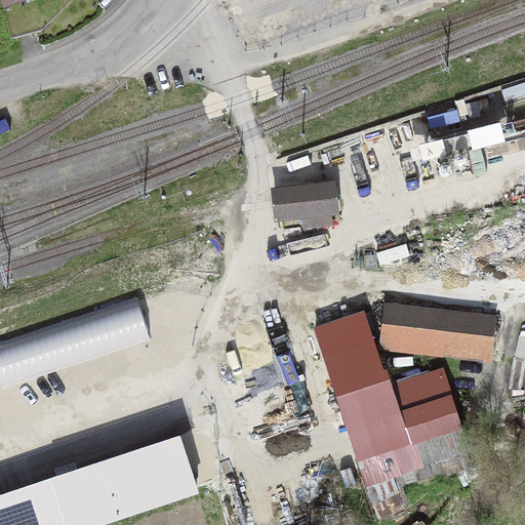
[(457,109),(427,117),(430,129),(459,121),(457,109)]
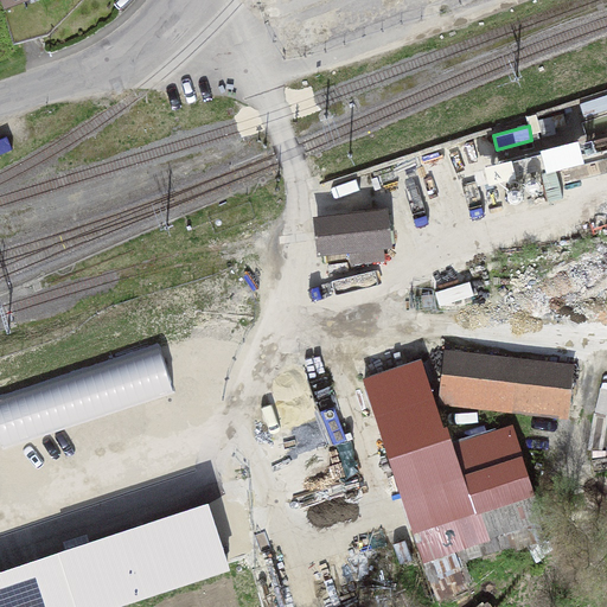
[(385,243),(383,213),(318,221),(321,249),(352,247),(353,261),(378,257),(377,244),(385,243)]
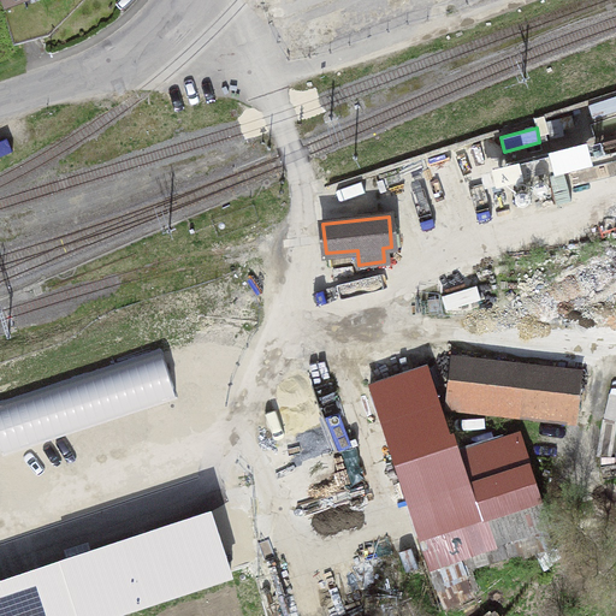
[(0,452),(33,434),(157,368),(141,338),(129,315),(108,318),(0,375),(0,452)]
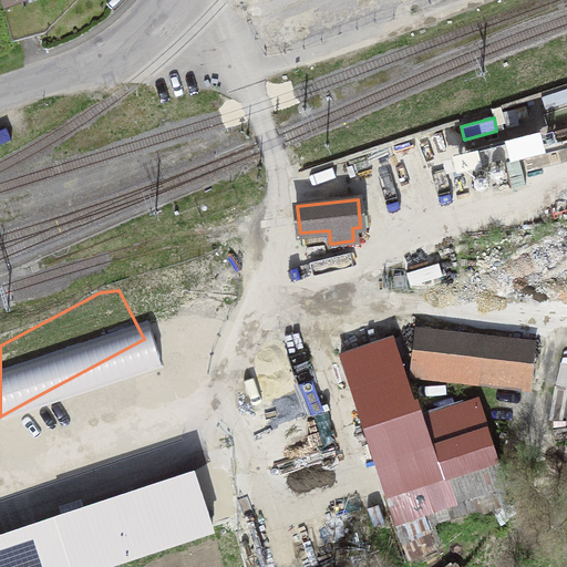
[(130,311),(144,339),(174,323),(160,296),(130,311)]
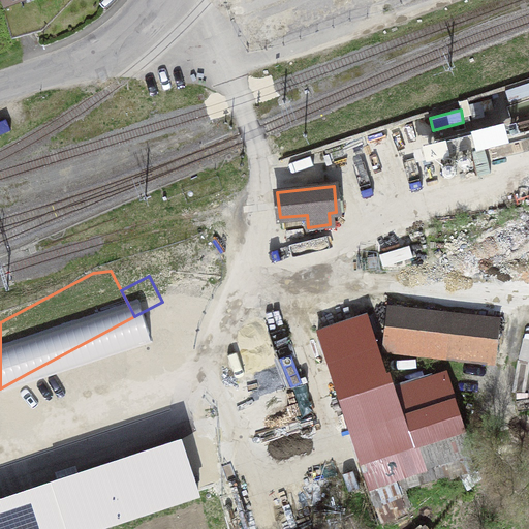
[(439,347),(492,352),(495,321),(392,310),(387,341),(387,351),(438,354),(439,347)]
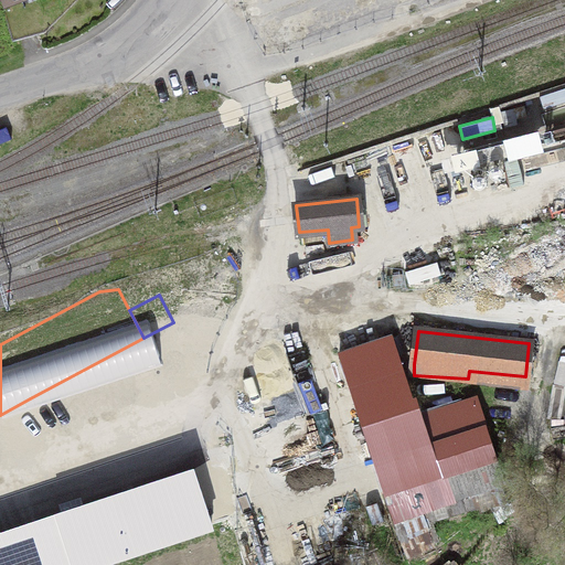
[(392,519),(503,482),(477,400),(422,418),(415,401),(413,402),(391,337),(339,354),(392,519)]
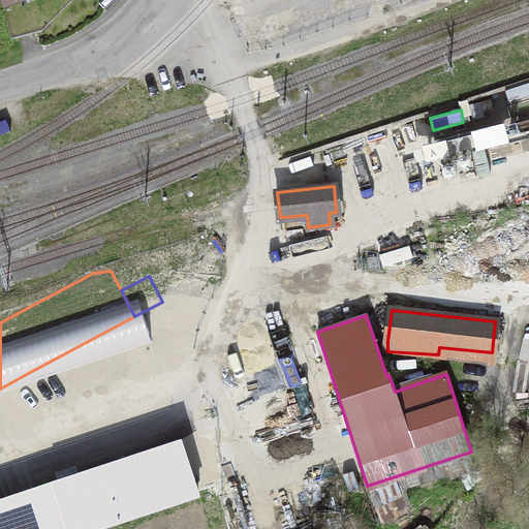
[(134,316),(28,373),(62,440),(168,383),(137,322),(134,316)]
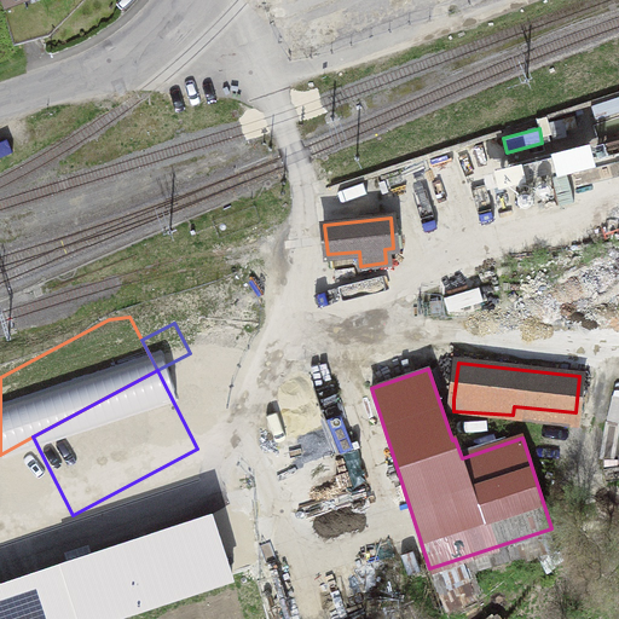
[(313,432),(325,428),(318,411),(284,423),(291,441),(279,446),(285,463),(319,450),(313,432)]
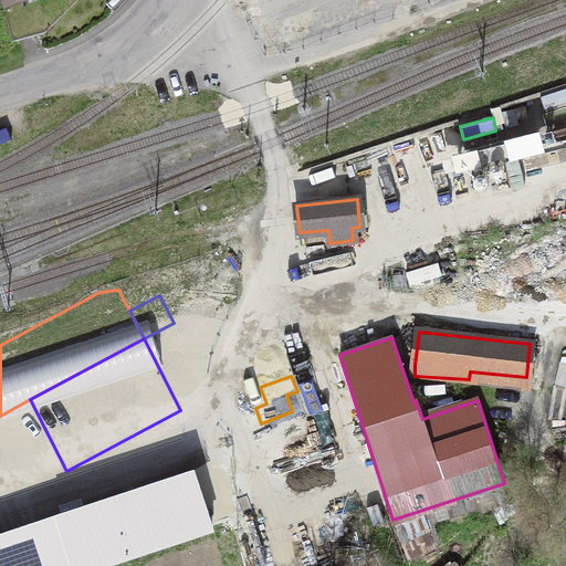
[(210,526),(191,472),(113,498),(129,553),(210,526)]
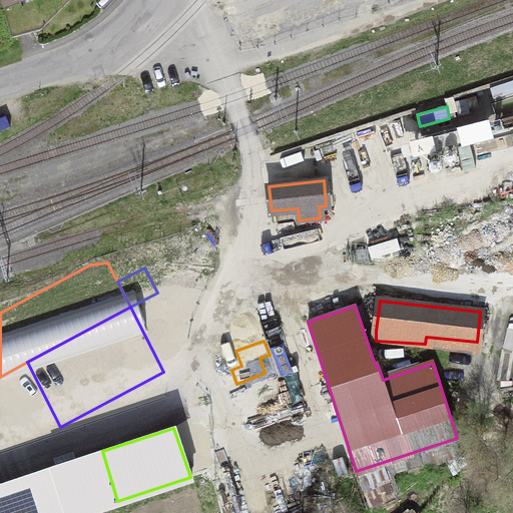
[(0,512),(92,512),(116,505),(117,501),(102,451),(0,484),(0,512)]
